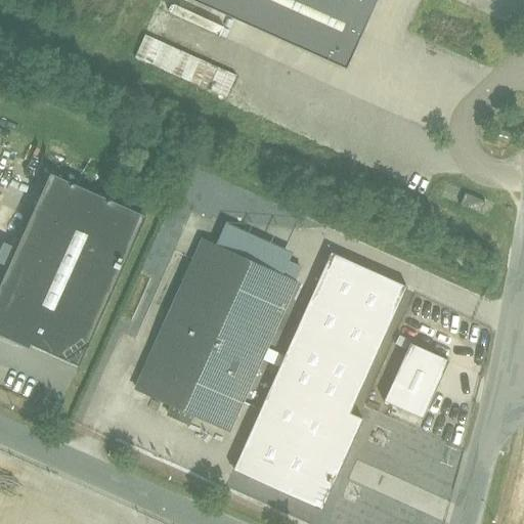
[(192,0),(347,67),(376,0),(192,0)]
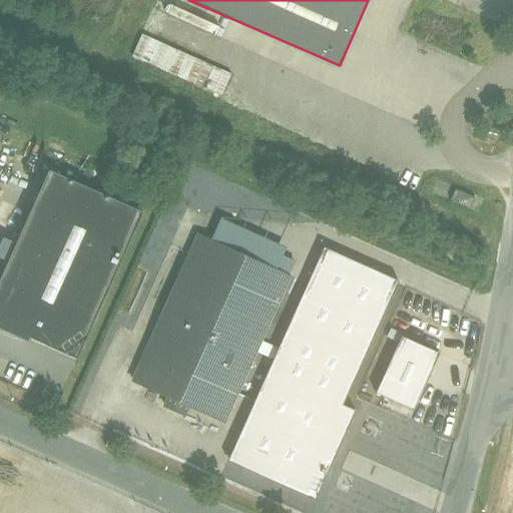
[(139,213),(43,169),(0,262),(0,326),(71,360),(139,213)]
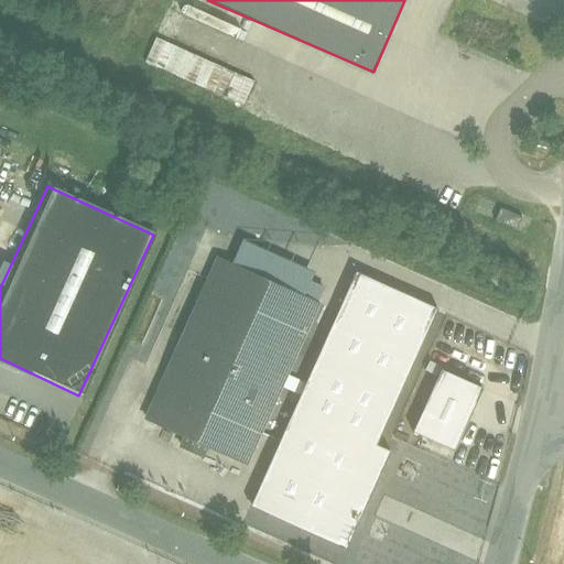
[(215,259),(147,415),(184,432),(177,445),(202,456),(207,444),(249,462),(317,304),(215,259)]
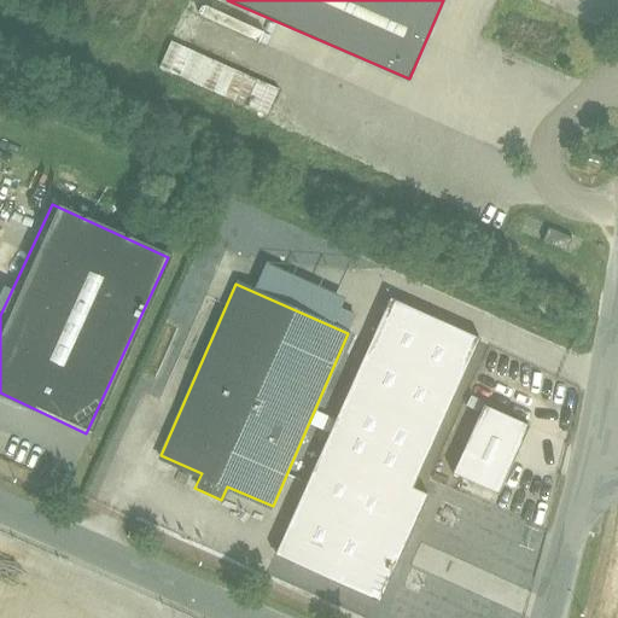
[(408,484),(476,336),(391,297),(275,551),(378,596),(425,491),(408,484)]
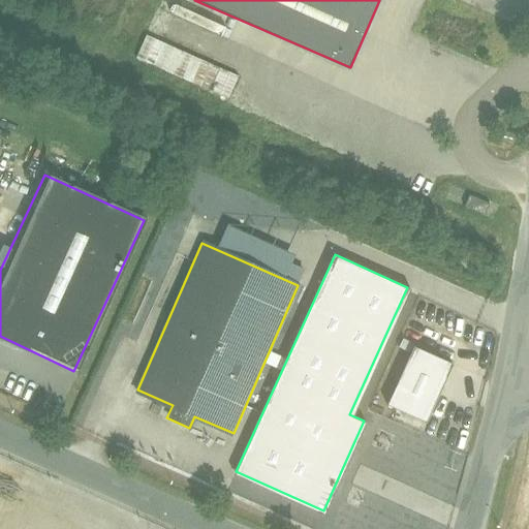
[(448,364),(416,349),(392,405),(424,419),(448,364)]
